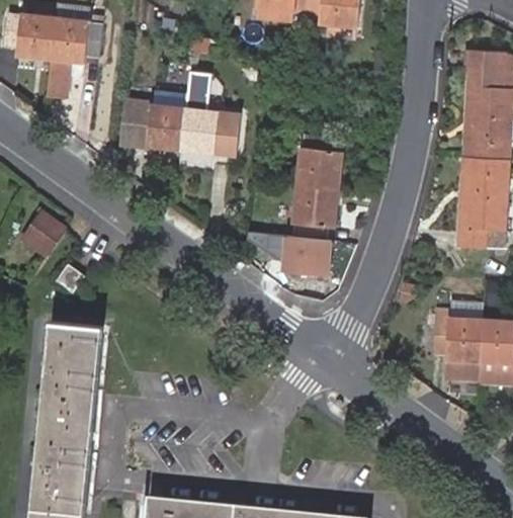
[(255,0),(254,17),(288,21),(289,10),(305,12),(305,0),(255,0)]
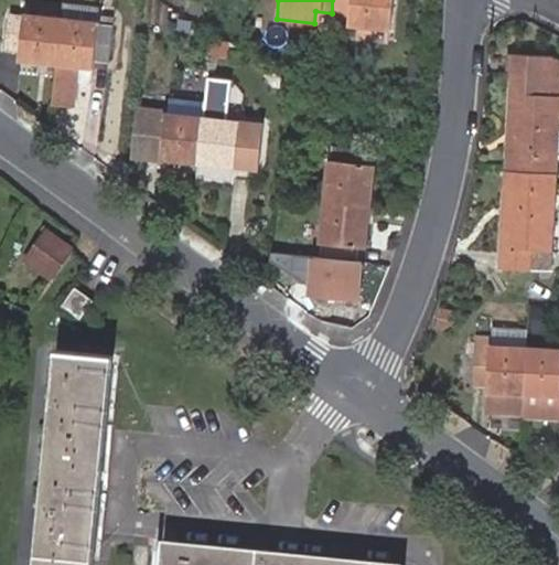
[(332,0),(332,13),(331,24),(345,25),(364,28),(362,42),(385,44),(388,0),(332,0)]
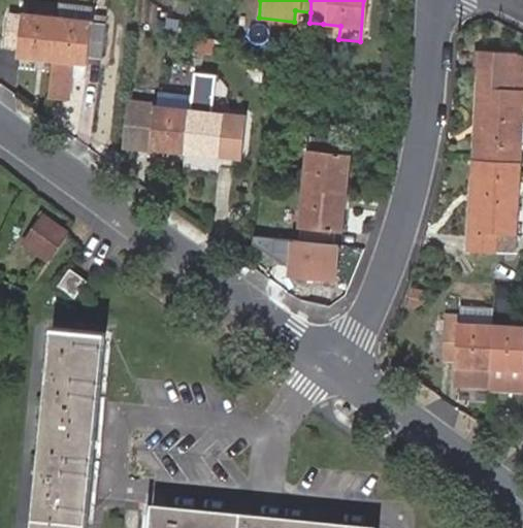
[(89,6),(57,3),(56,15),(52,61),(47,95),(68,97),(70,76),(83,77),(85,56),(97,57),(101,20),(88,19),(89,6)]
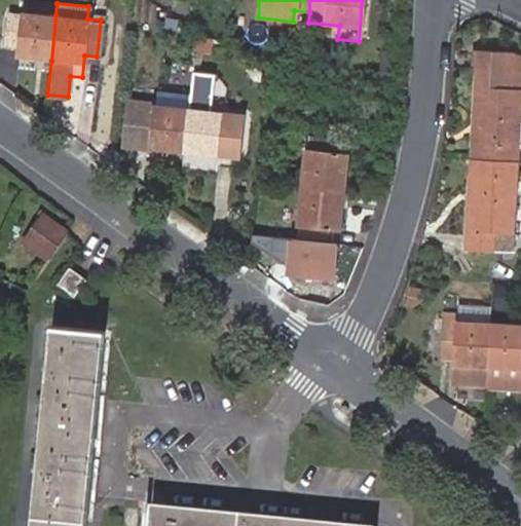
[(15,57),(51,61),(56,15),(20,11),(20,14),(7,13),(4,50),(15,51),(15,57)]
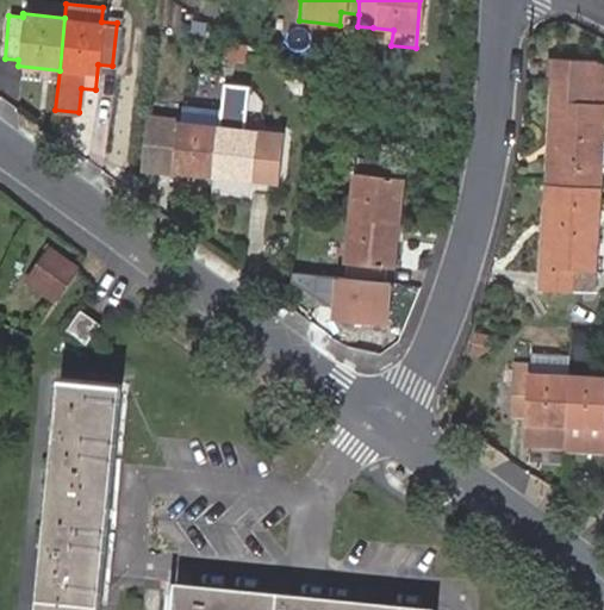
[(393,30),(373,27),(373,43),(391,45),(393,30)]
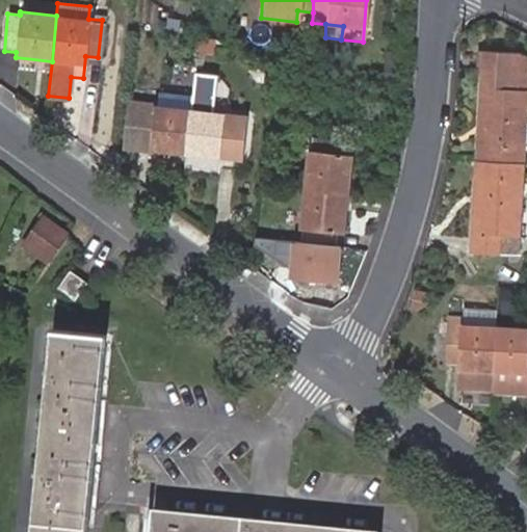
[(526,51),(484,49),(478,161),(522,163),(522,142),(526,142),(526,124),(524,124),(526,54),(526,51)]
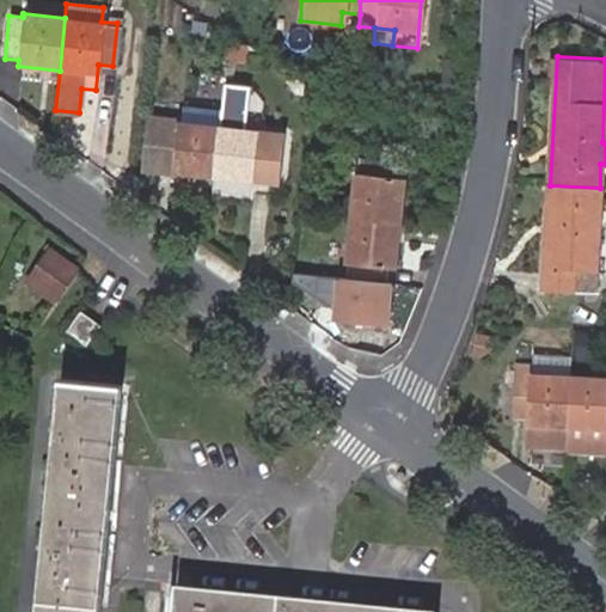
[(218,71),(203,68),(201,81),(216,84),(218,71)]
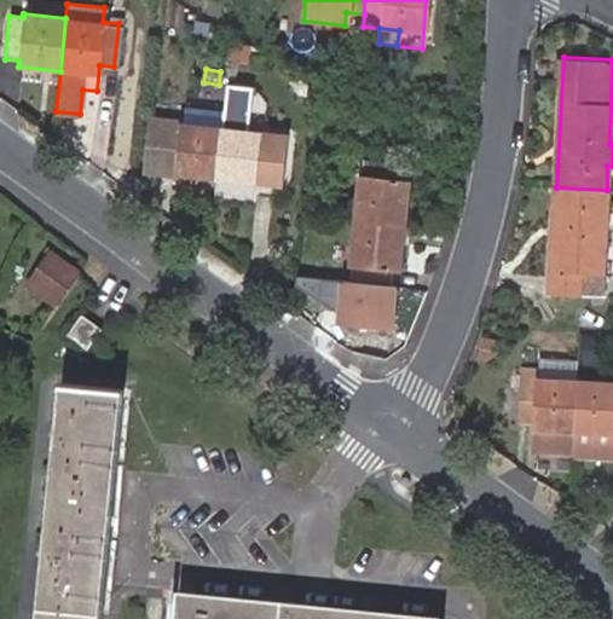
[(221,104),(224,86),(219,85),(203,82),(201,102),(221,104)]
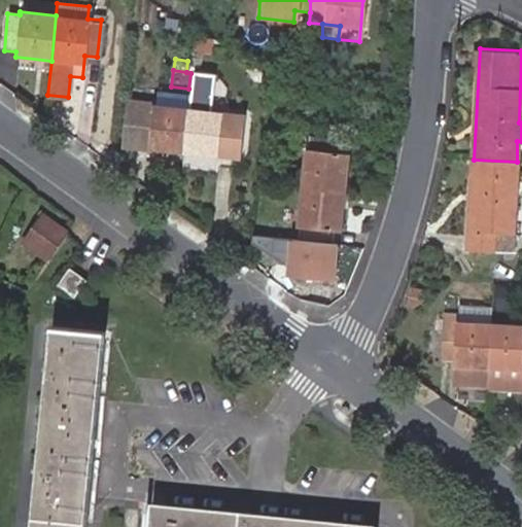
[(196,72),(193,103),(212,105),(215,74),(196,72)]
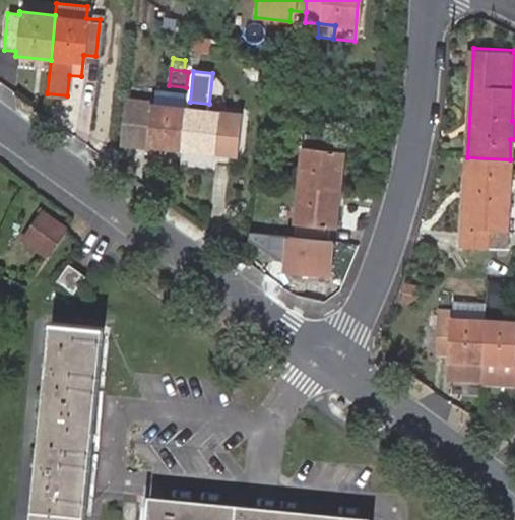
[(184,109),(185,92),(152,88),(151,105),(136,103),(133,136),(147,138),(146,144),(179,147),(184,109)]
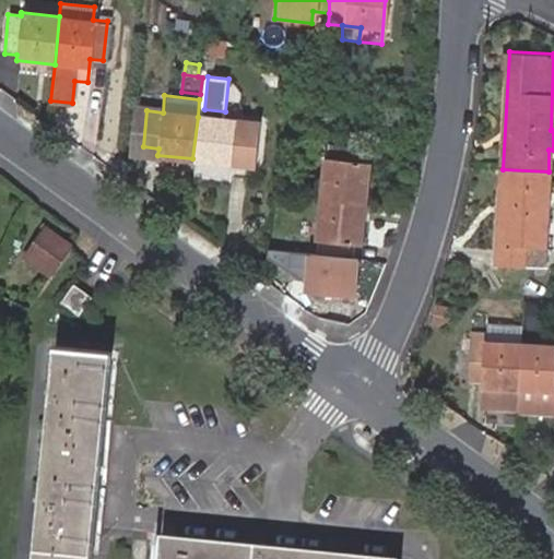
[(198,117),(192,158),(230,164),(231,157),(244,158),(248,122),(198,117)]
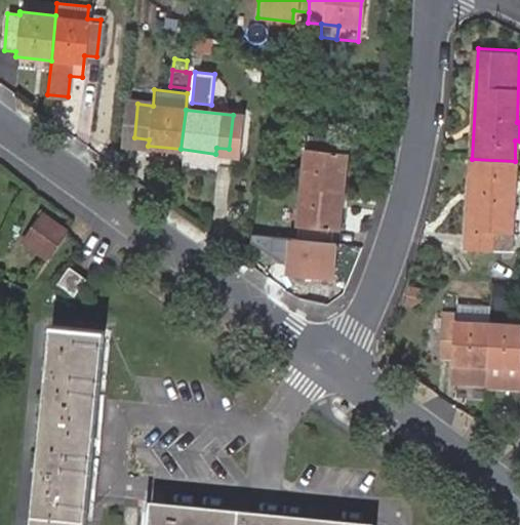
[(300,187),(340,191),(345,154),(337,153),(340,137),(306,133),(300,187)]
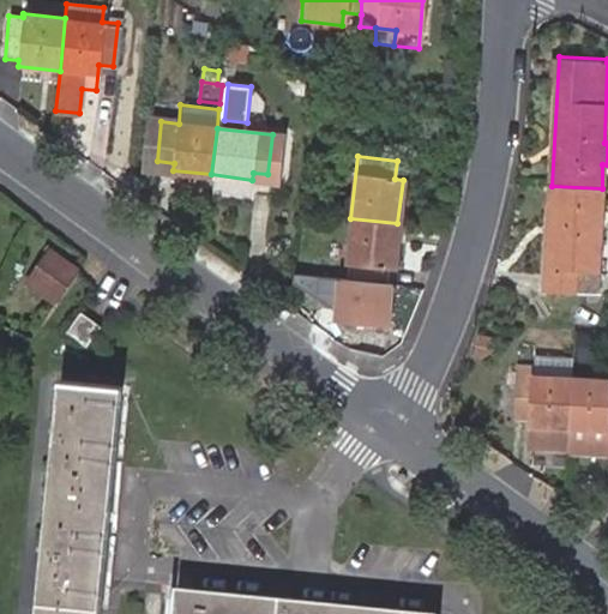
[(602,188),(552,186),(547,289),(596,293),(602,188)]
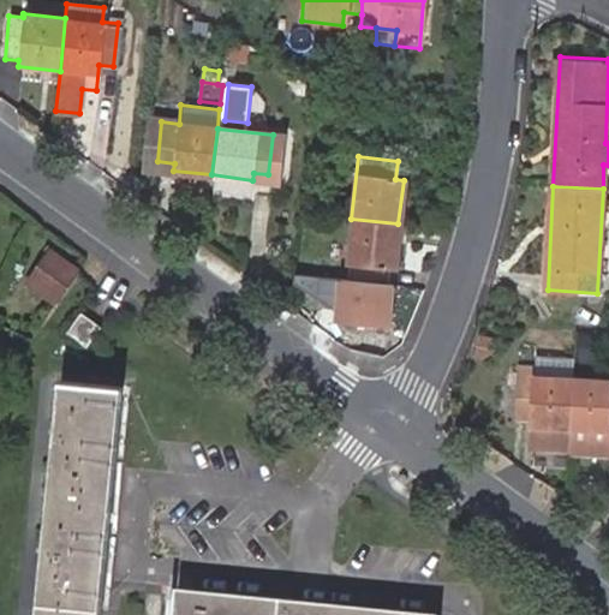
[(392,268),(398,224),(351,219),(344,280),(383,285),(384,267),(392,268)]
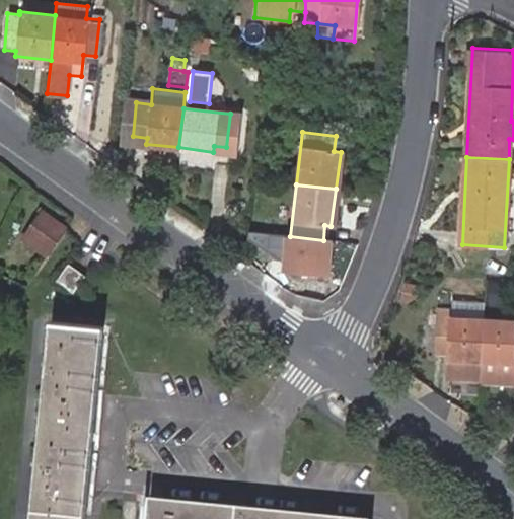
[(44,256),(62,233),(63,230),(39,213),(19,240),(44,256)]
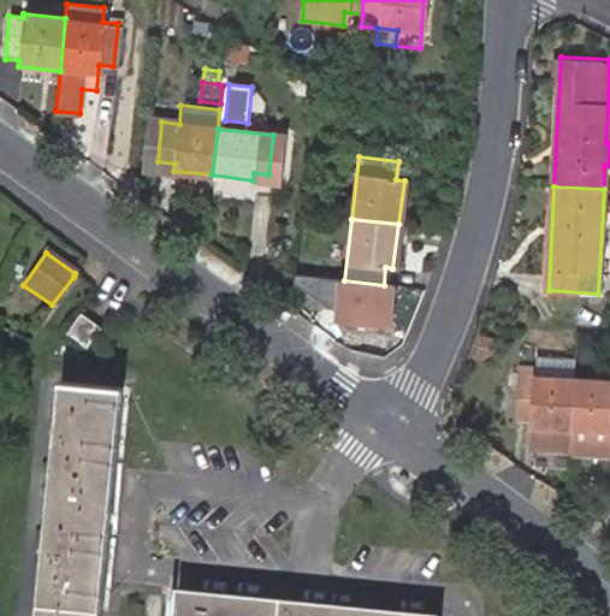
[(95,327),(76,315),(63,335),(82,347),(95,327)]
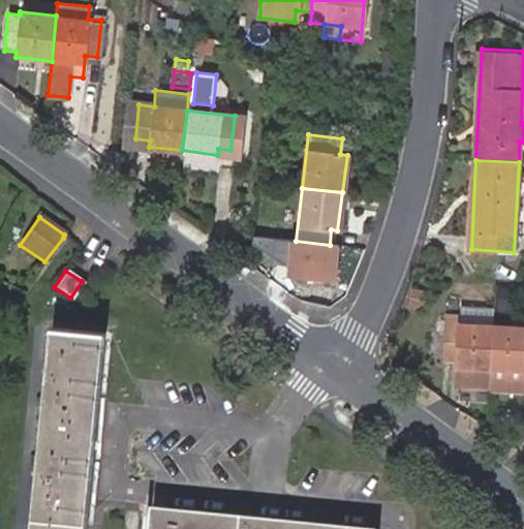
[(514,289),(498,288),(497,304),(513,305),(514,289)]
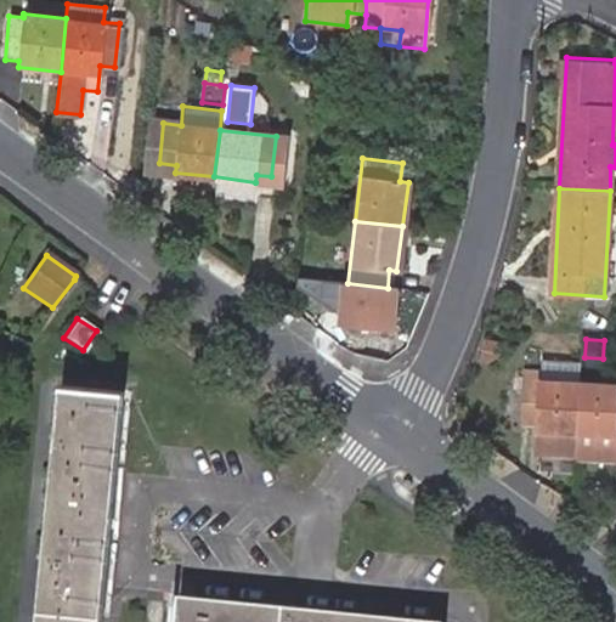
[(574,431),(577,382),(536,380),(536,371),(524,371),(523,379),(520,379),(518,422),(533,422),(532,430),(574,431)]
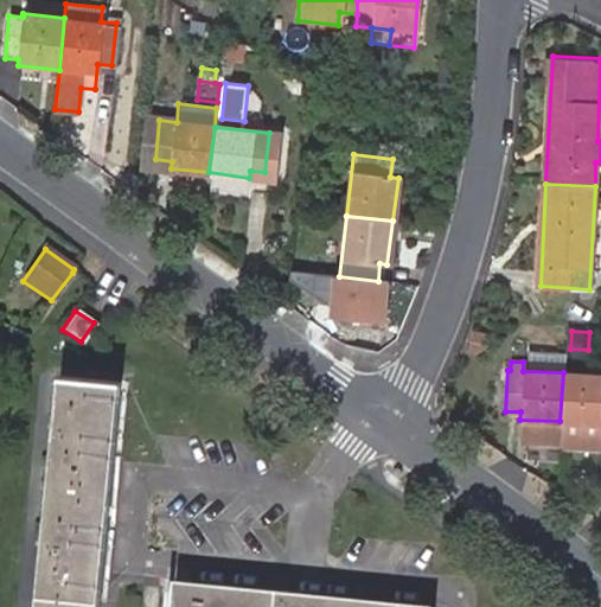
[(560,421),(558,443),(599,446),(600,416),(600,375),(563,372),(560,421)]
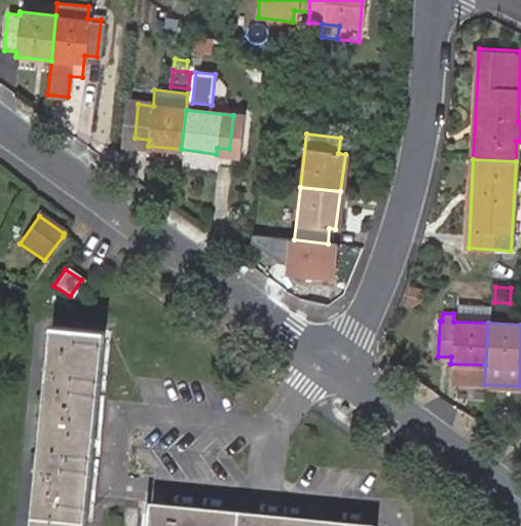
[(82,525),(102,333),(48,328),(28,525),(82,525)]
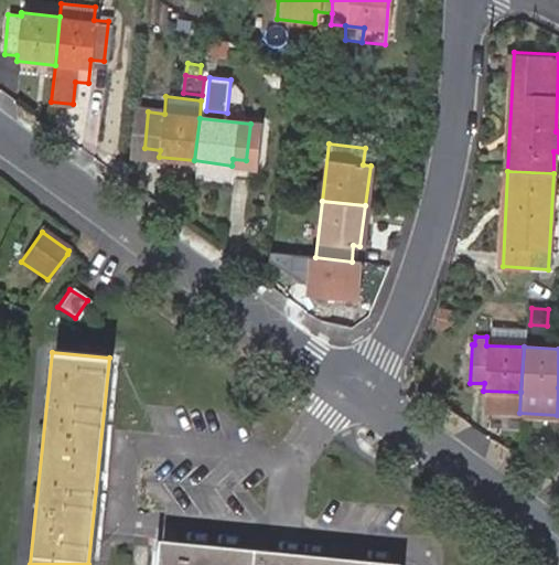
[(304,564),(160,552),(158,564),(304,564)]
